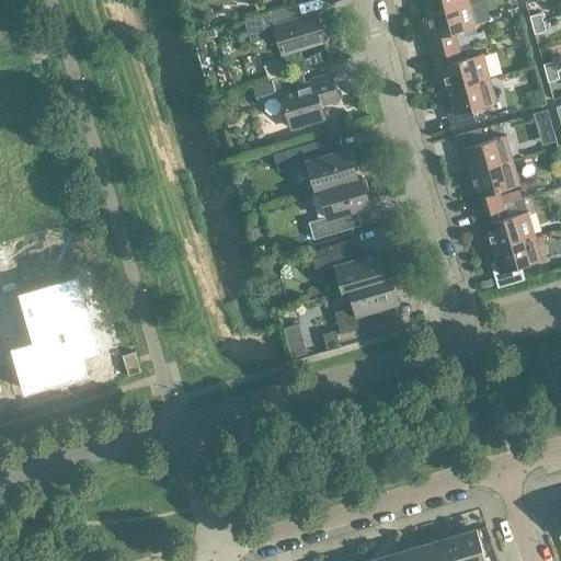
[(468,2),(467,0),(422,0),(426,14),(468,2)]
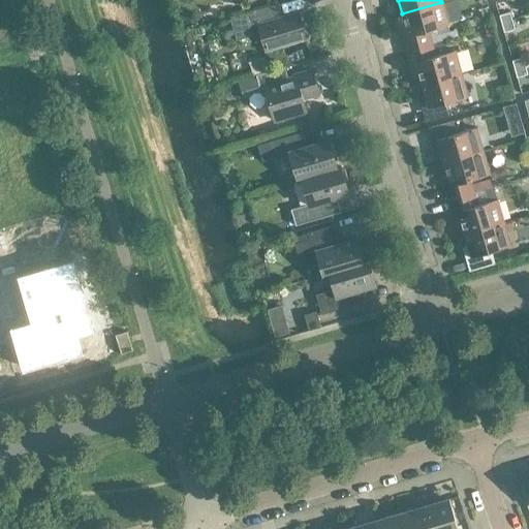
[(308,17),(307,17),(309,28),(322,26),(318,1),(306,3),(308,17)]
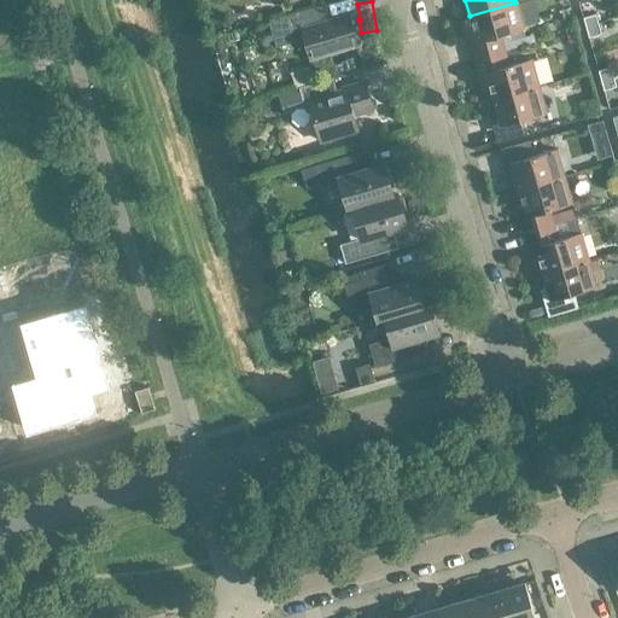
[(477,42),(470,44),(474,59),(505,51),(501,36),(523,30),(516,3),(470,16),(477,42)]
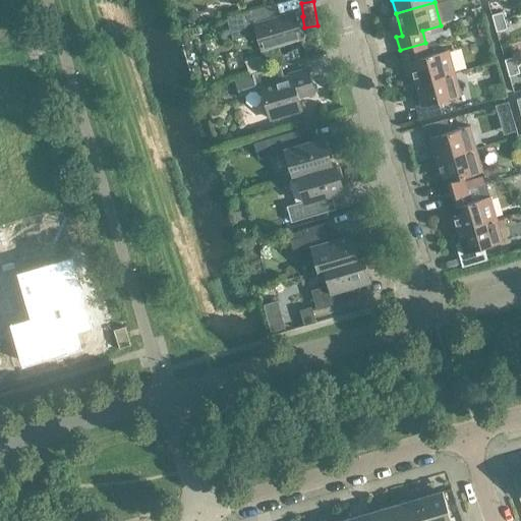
[(232,40),(256,34),(262,51),(301,39),(293,12),(278,17),(275,4),(226,18),(232,40)]
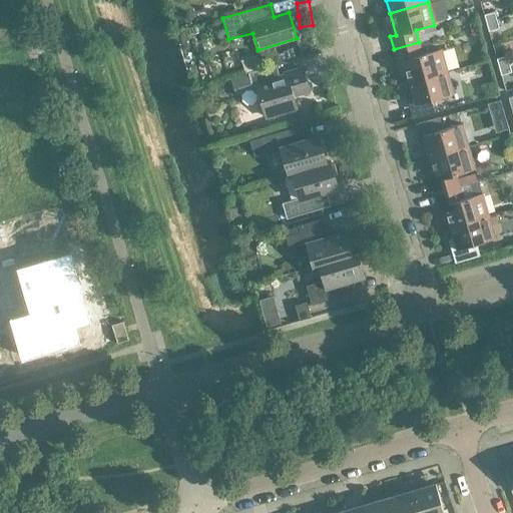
[(484,15),(486,23),(497,20),(494,12),(484,15)]
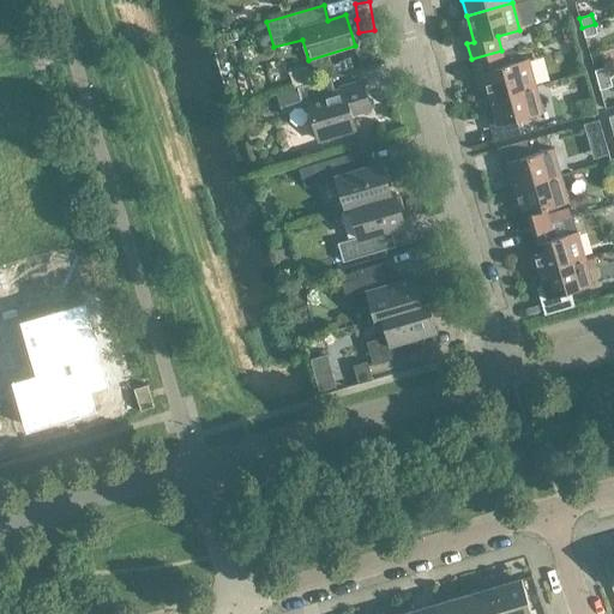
[(595,24),(582,28),(584,38),(597,35),(595,24)]
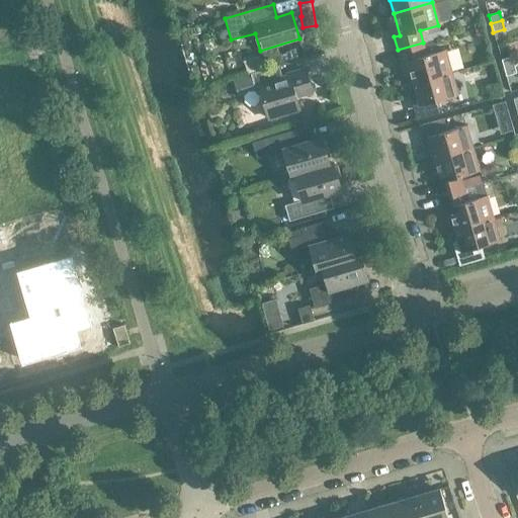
[(407,61),(412,83),(451,73),(445,50),(426,55),(423,42),(398,50),(401,63),(407,61)]
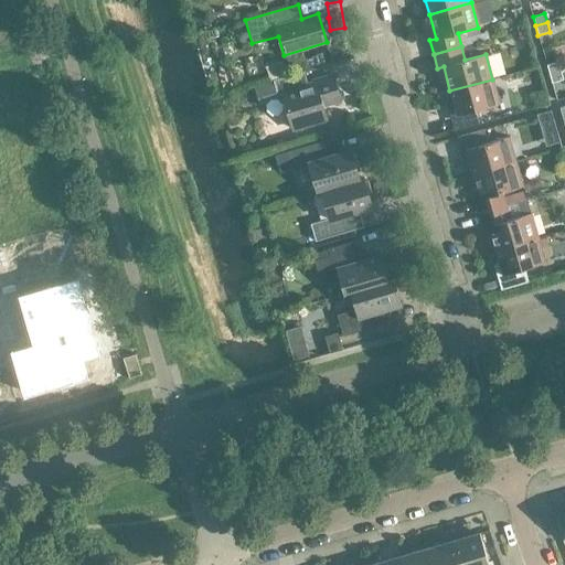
[(546,65),(548,74),(561,71),(558,62),(546,65)]
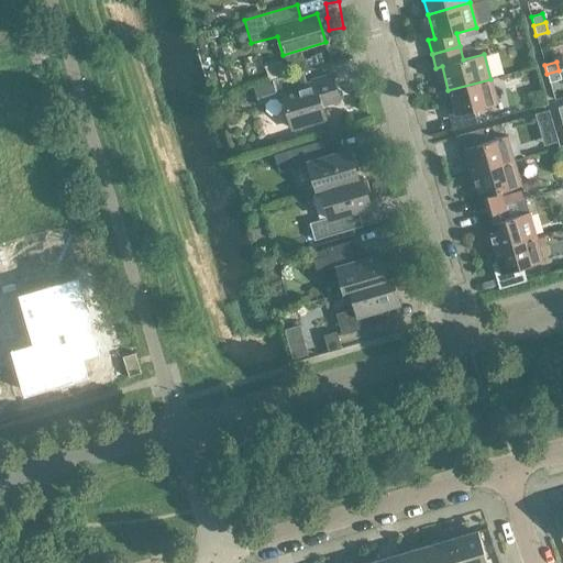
[(559,70),(547,74),(550,83),(561,79),(559,70)]
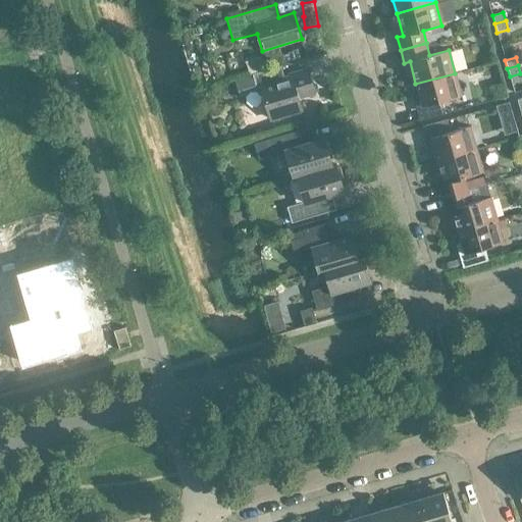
[(284,79),(283,76),(280,66),(252,74),(256,88),(261,87),(270,119),(302,110),(298,97),(314,93),(308,70),(290,75),(291,76),(284,79)]
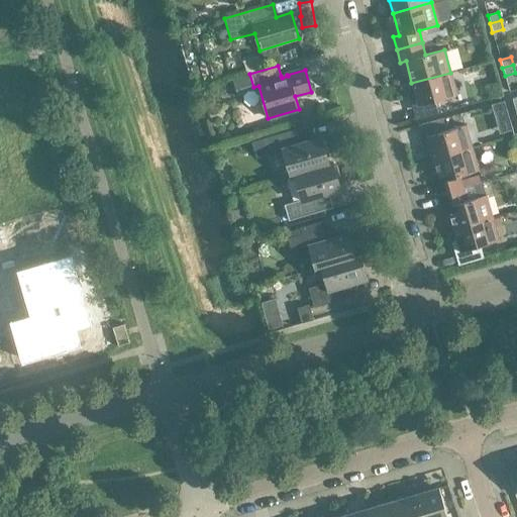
[(456,95),(450,73),(411,83),(417,105),(412,106),(416,119),(441,113),(437,101),(456,95)]
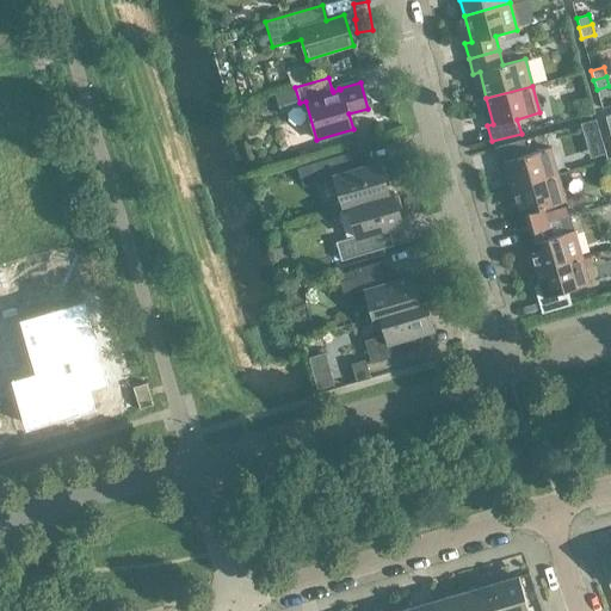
[(550,94),(556,111),(572,105),(566,88),(550,94)]
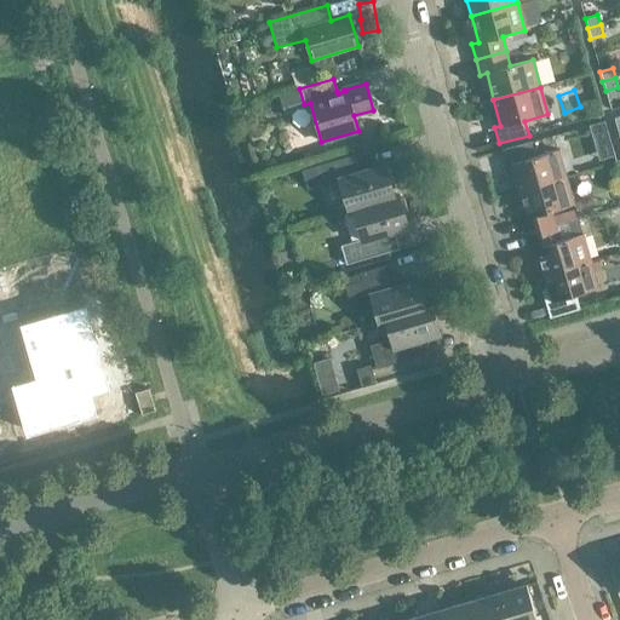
[(511,165),(520,191),(566,177),(558,150),(535,156),(530,143),(501,151),(505,167),(511,165)]
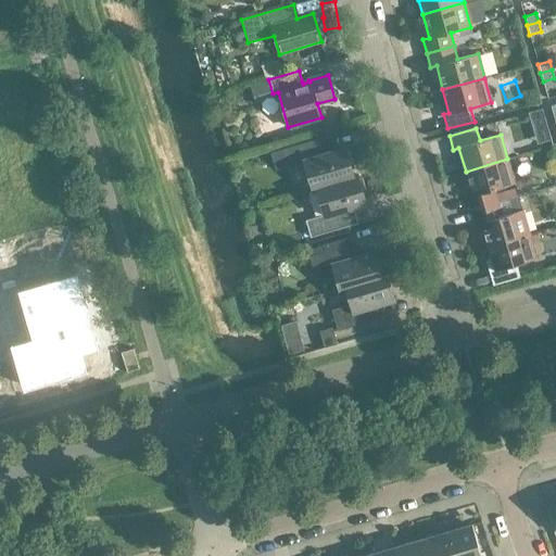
[(316,189),(316,188),(353,176),(345,149),(315,158),(311,141),(280,150),(280,152),(272,154),(275,164),(283,162),(285,167),(304,162),(312,190),(316,189)]
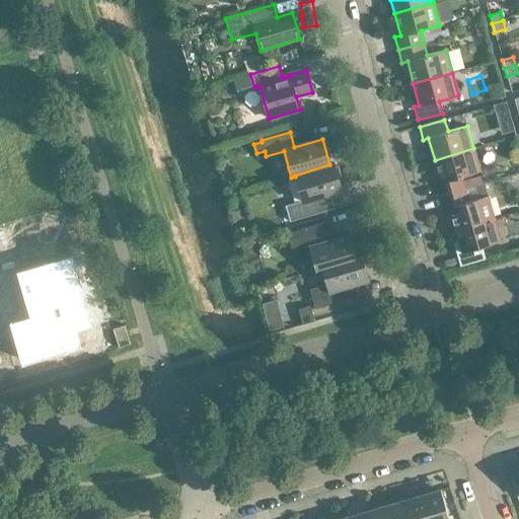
[(435,160),(438,171),(441,181),(436,183),(440,197),(464,190),(461,176),(480,171),(473,148),(435,160)]
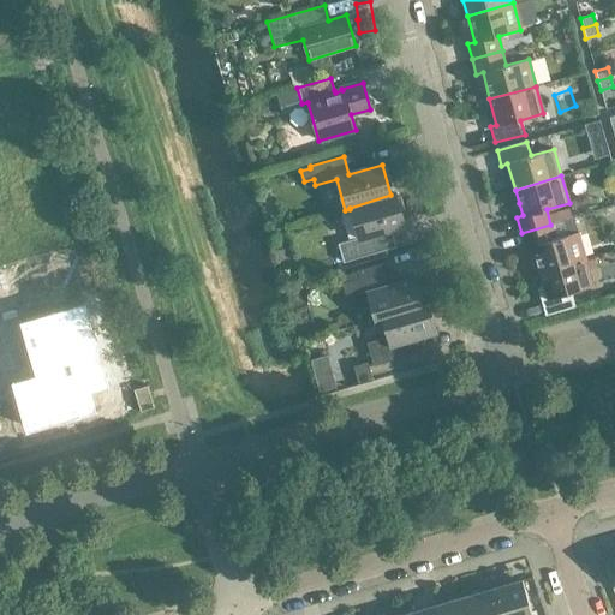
[(371,234),(390,230),(404,225),(395,193),(390,195),(350,208),(350,209),(358,238),(338,244),(342,263),(376,254),(371,234)]
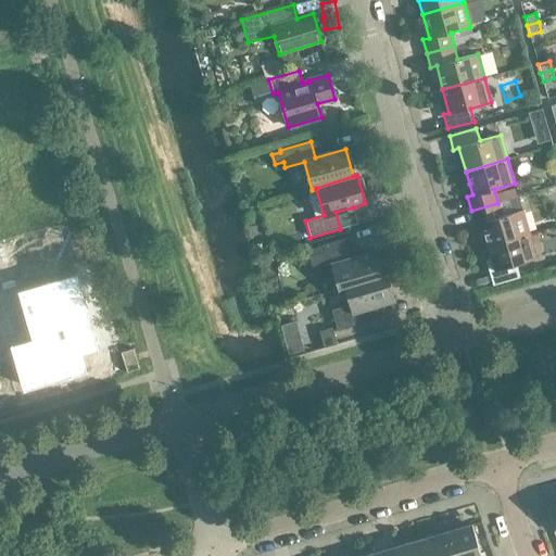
[(481,223),(488,247),(529,235),(522,210),(502,216),(497,203),(471,211),(475,225),(481,223)]
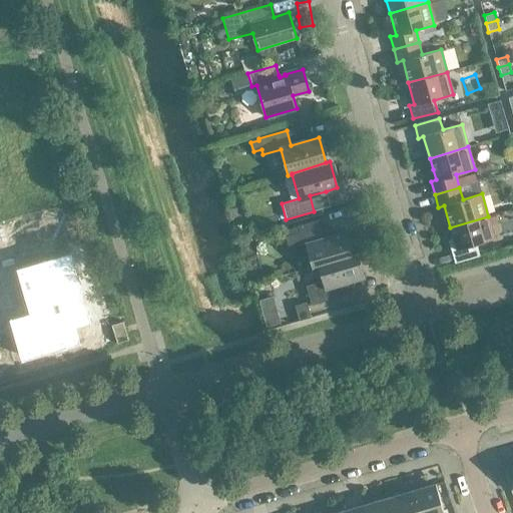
[(488,216),(450,227),(456,249),(451,250),(455,264),(479,257),(476,244),(495,238),(488,216)]
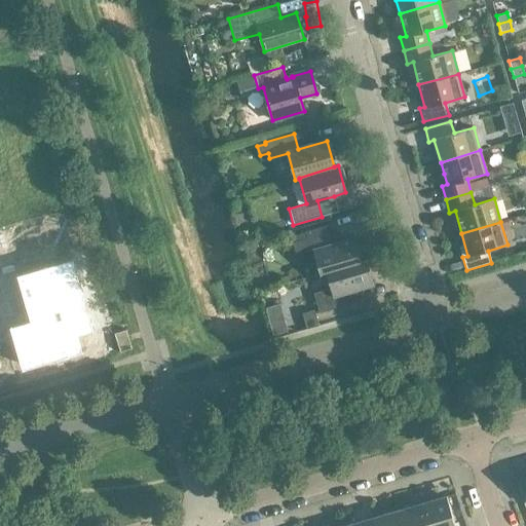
[(321,274),(327,273),(327,272),(360,262),(352,238),(341,241),(337,229),(292,242),(298,262),(315,257),(321,274)]
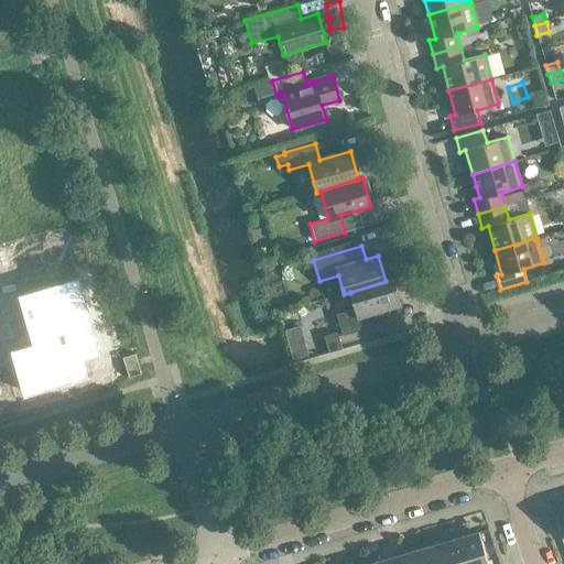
[(100,355),(78,278),(18,295),(33,347),(13,354),(25,394),(86,376),(82,360),(100,355)]
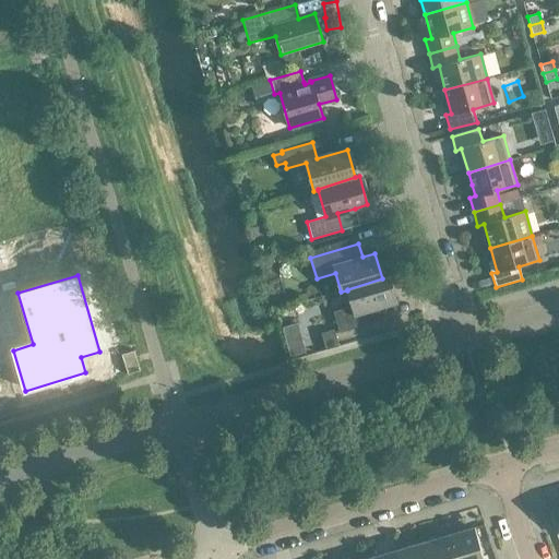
[(347,289),(347,290),(352,306),(333,311),(339,333),(372,322),(369,310),(396,302),(389,276),(382,278),(347,289)]
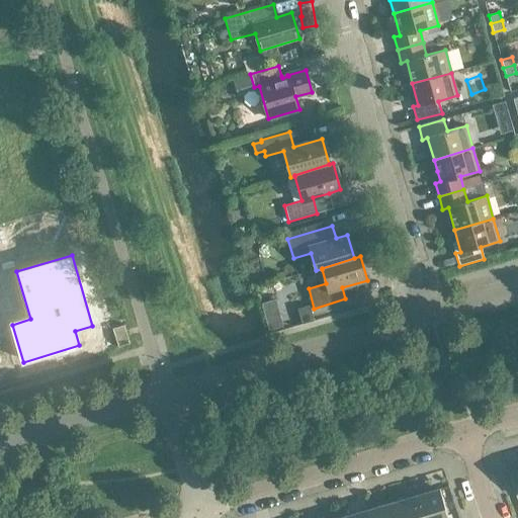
[(314,321),(310,305),(297,309),(301,325),(314,321)]
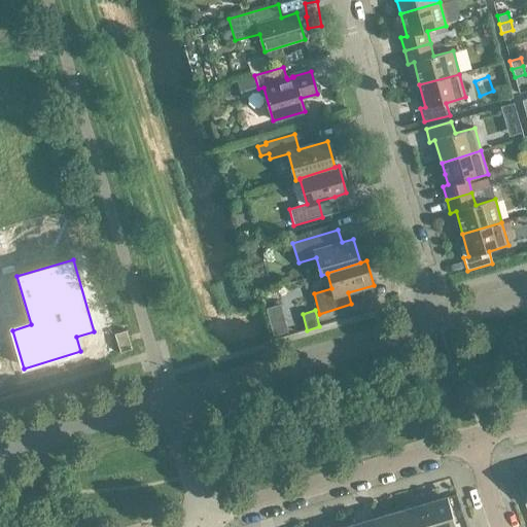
[(132,349),(126,330),(114,334),(119,353),(132,349)]
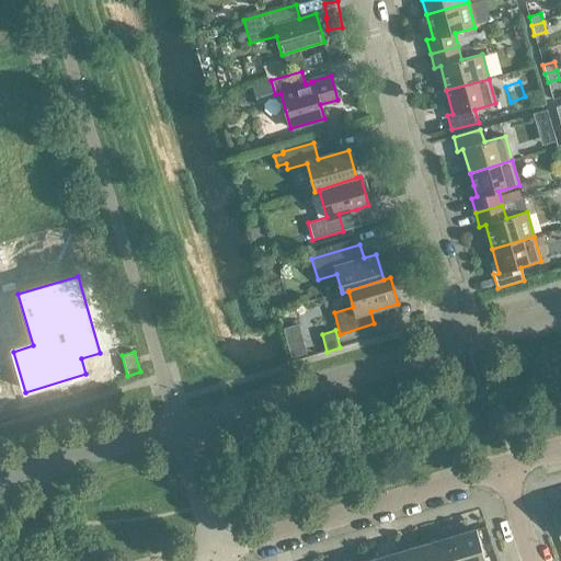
[(484,560),(476,529),(449,537),(456,560),(484,560)]
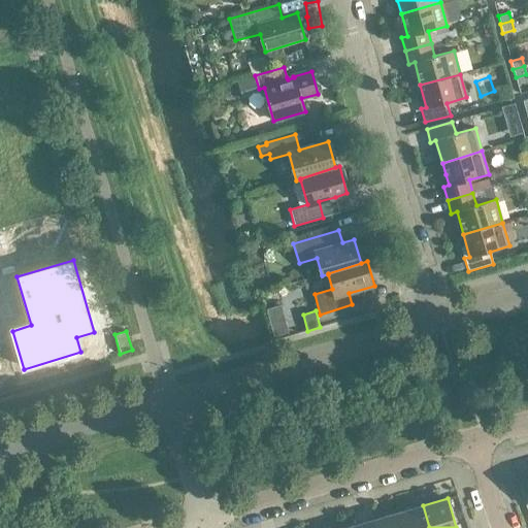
[(399,513),(403,527),(429,527),(423,505),(399,513)]
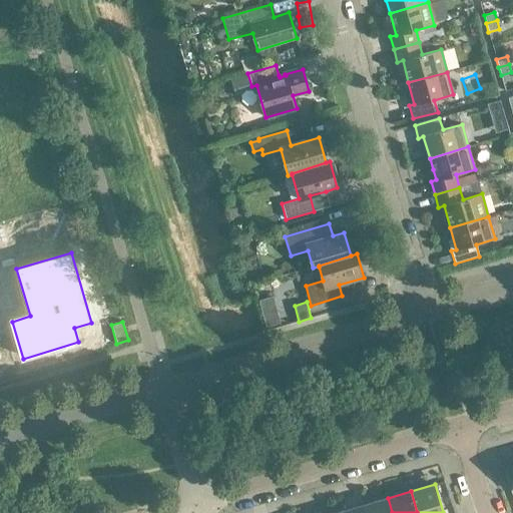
[(392,512),(388,498),(365,505),(367,512),(392,512)]
